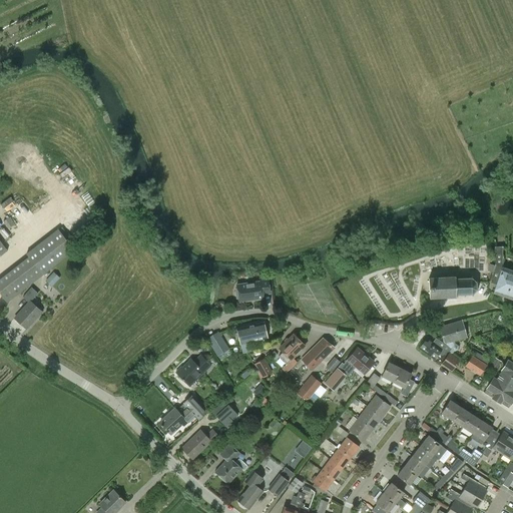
[(6,210),(9,214),(13,211),(16,215),(26,207),(20,199),(6,210)]
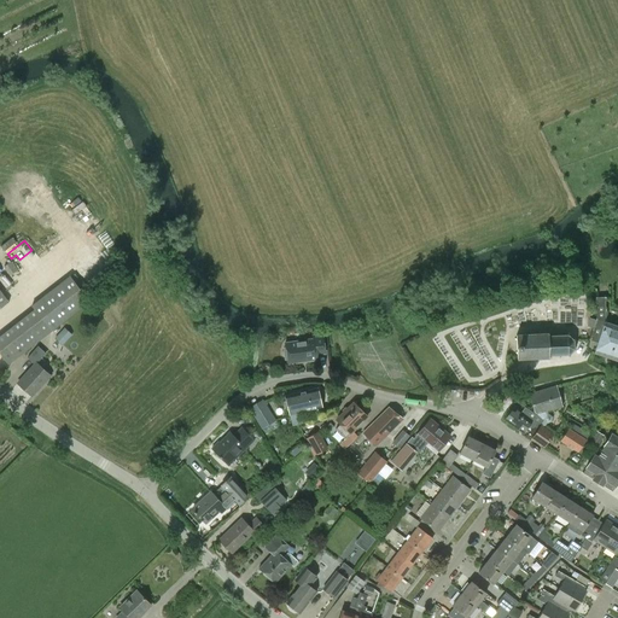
[(12,261),(5,266),(11,275),(18,270),(12,261)]
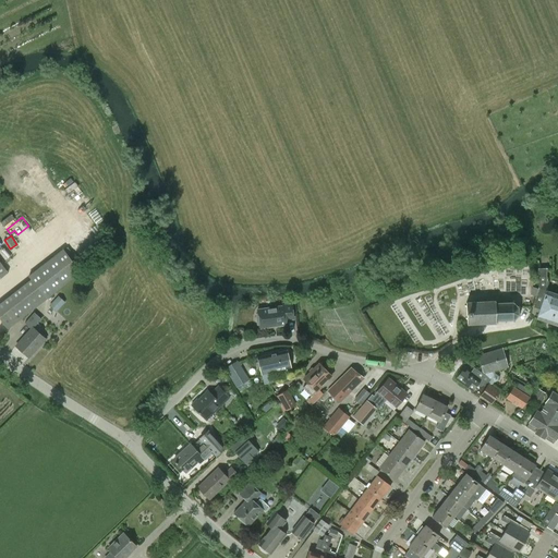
[(82,273),(68,255),(72,252),(68,247),(64,251),(63,249),(28,276),(32,279),(0,303),(0,319),(8,329),(47,299),(82,273)]
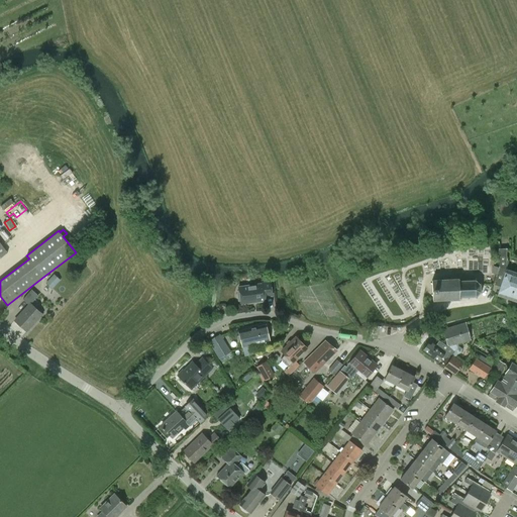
[(0,241),(0,257),(8,252),(0,241)]
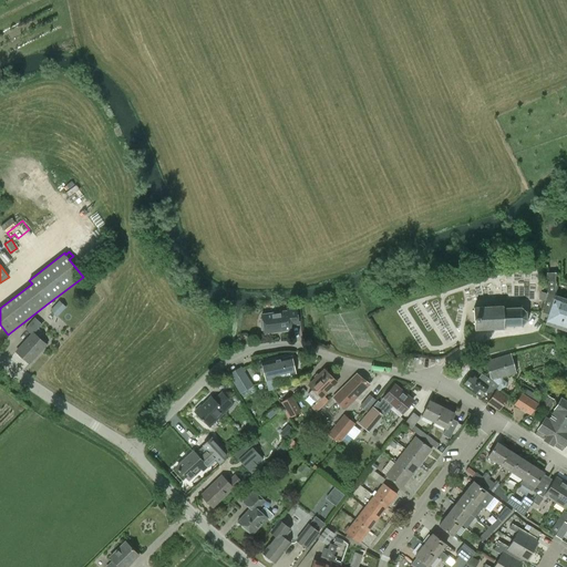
[(566,298),(555,295),(555,272),(547,272),(547,294),(542,291),(538,299),(544,301),(540,312),(548,315),(545,325),(566,331),(566,298)]
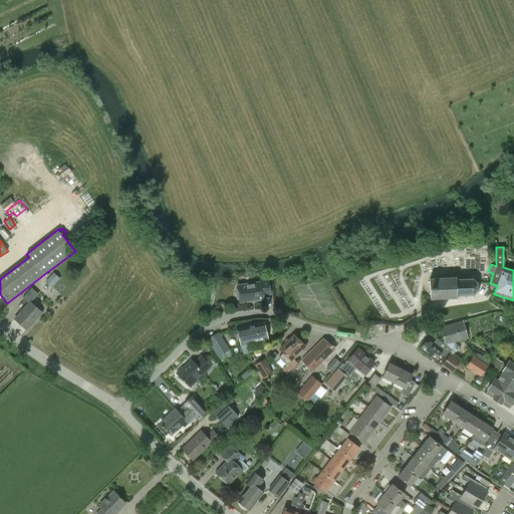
[(53,272),(52,274),(47,279),(45,281),(52,287),(60,278),(53,272)]
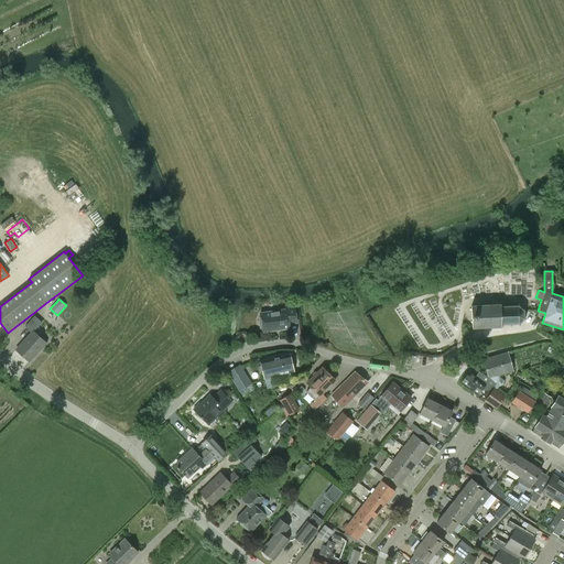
[(291,323),(296,322),(294,305),(285,306),(285,310),(271,312),(260,314),(261,317),(259,318),(260,328),(263,328),(263,333),(280,329),(290,328),(289,324),(291,323)]
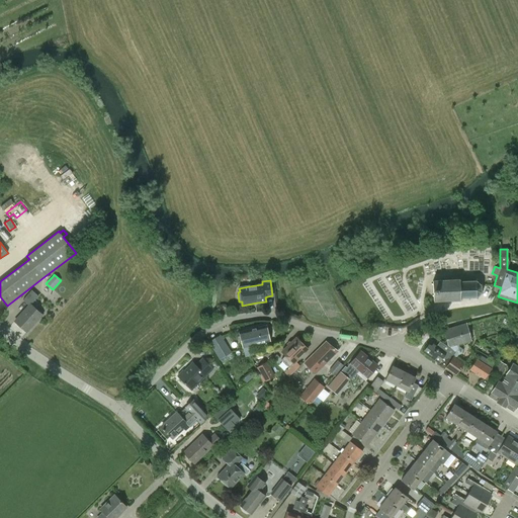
[(482,285),(482,284),(481,285),(476,281),(460,282),(460,280),(433,280),(433,283),(432,283),(432,284),(433,284),(433,294),(432,294),(432,296),(433,296),(433,300),(436,300),(461,299),(461,297),(467,296),(468,298),(469,298),(469,296),(476,296),(477,298),(478,297),(477,296),(480,292),(482,293),(483,292),(481,291),(481,286),(482,285)]
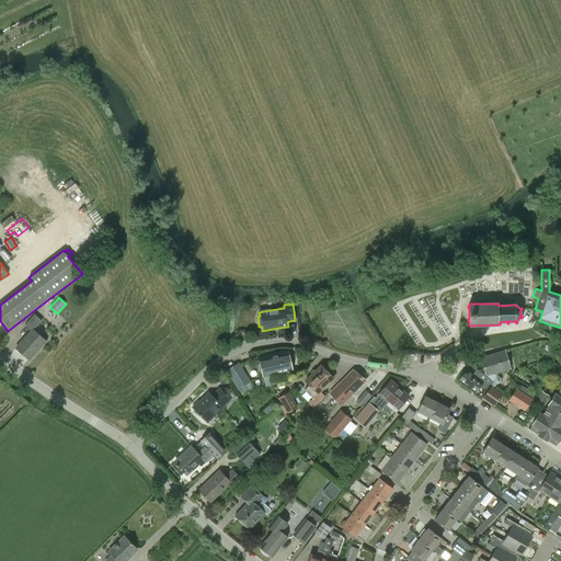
[(46,341),(34,330),(42,320),(35,313),(25,325),(32,331),(16,348),(29,359),(46,341)]
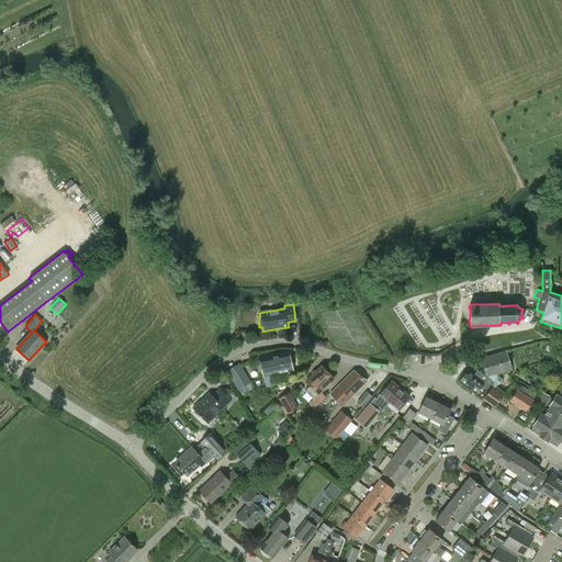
[(489,378),(494,382),(487,392),(483,398),(494,407),(503,394),(495,388),(497,385),(502,383),(503,379),(498,377),(497,373),(510,370),(505,351),(505,350),(481,358),(486,375),(487,377),(489,377),(489,378)]
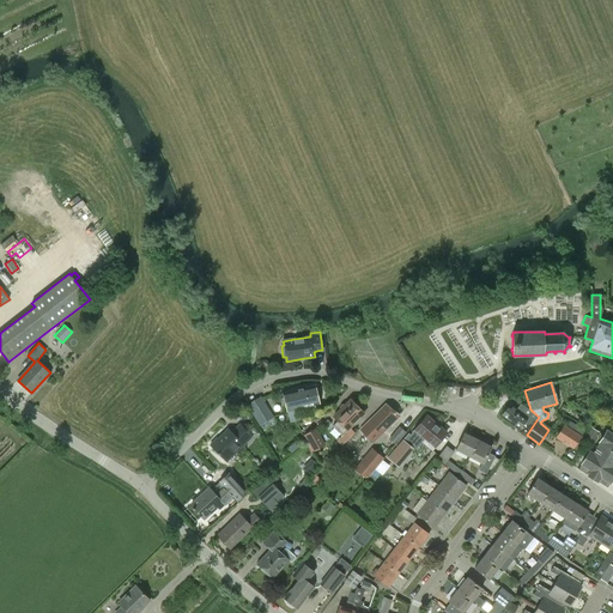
[(315,384),(284,393),(287,411),(291,423),(305,419),(302,407),(314,405),(320,404),(315,384)]
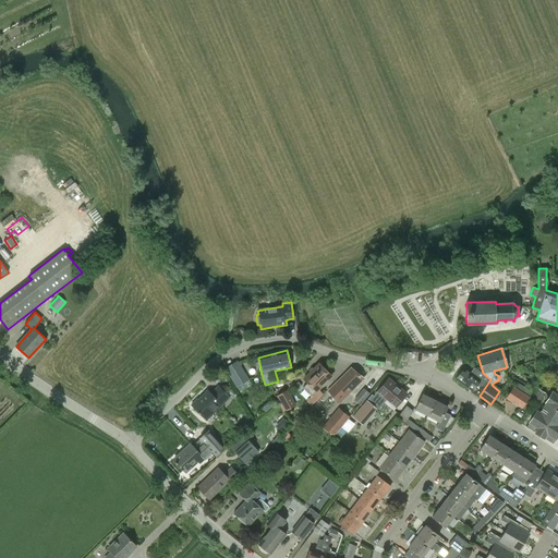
[(250,380),(250,379),(238,360),(225,368),(237,388),(240,392),(252,385),(250,380)]
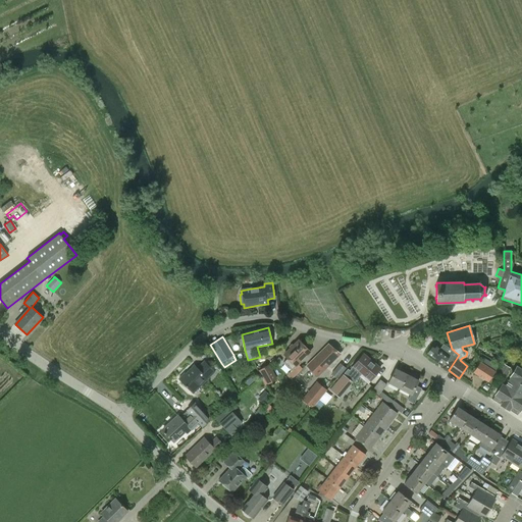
[(302,369),(298,365),(311,352),(299,340),(284,354),(288,358),(283,363),(292,371),(288,375),(292,379),(302,369)]
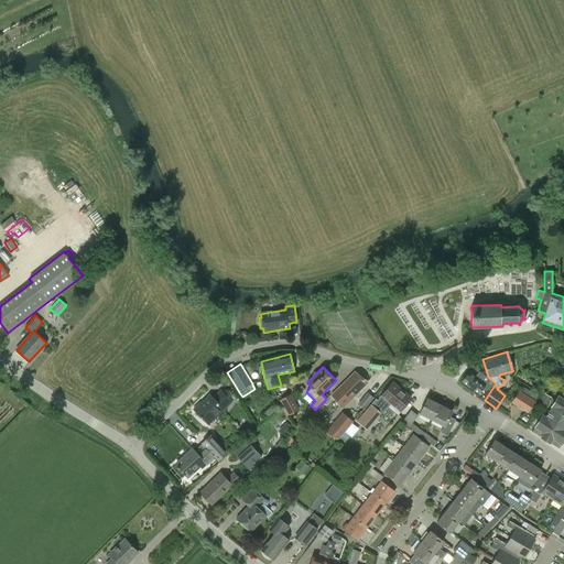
[(468,372),(461,383),(477,396),(483,388),(489,393),(496,383),(490,379),(479,371),(478,371),(473,368),(469,373),(468,372)]
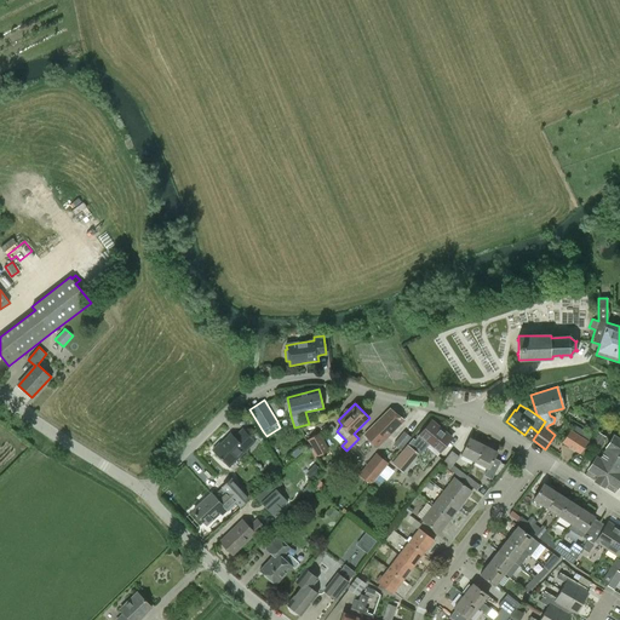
[(377,448),(389,436),(403,419),(390,409),(375,424),(374,424),(363,435),(377,448)]
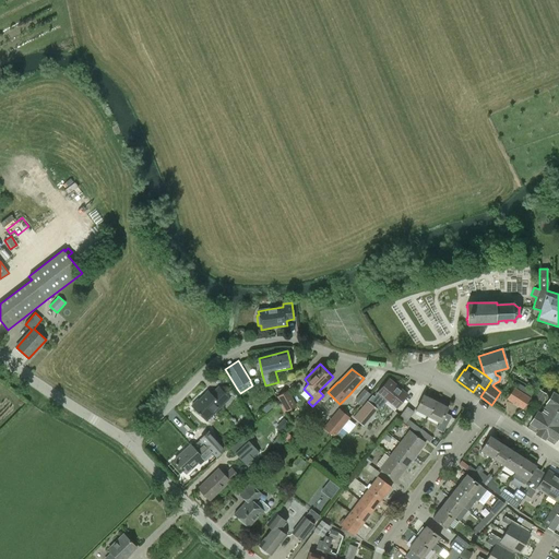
[(408,393),(390,378),(377,393),(378,393),(375,396),(372,395),(367,401),(354,417),(365,426),(377,409),(380,409),(387,401),(385,400),(388,396),(397,405),(408,393)]
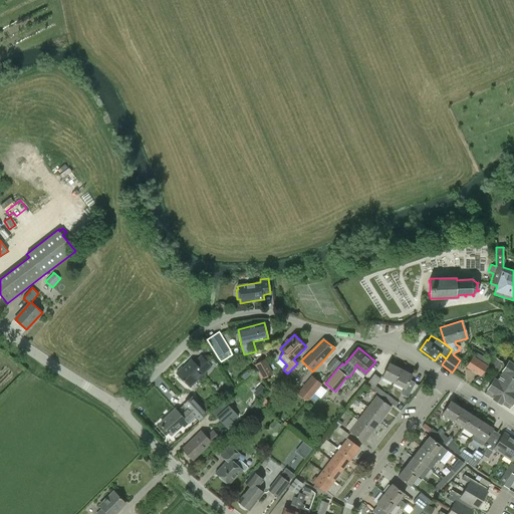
[(196,381),(212,365),(202,355),(195,362),(192,359),(183,368),(182,367),(177,373),(179,375),(188,384),(193,379),(196,381)]
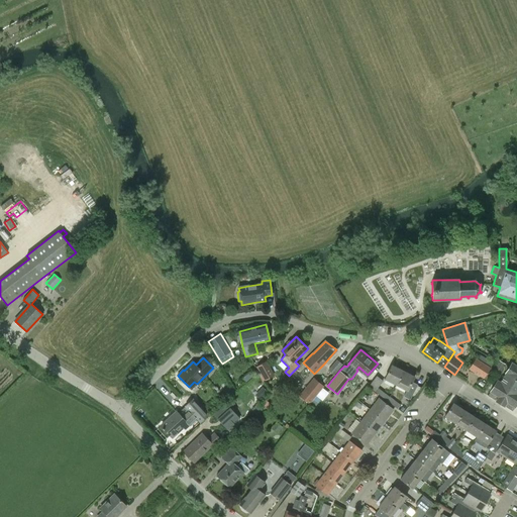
[(483,379),(491,368),(476,357),(469,369),(483,379)]
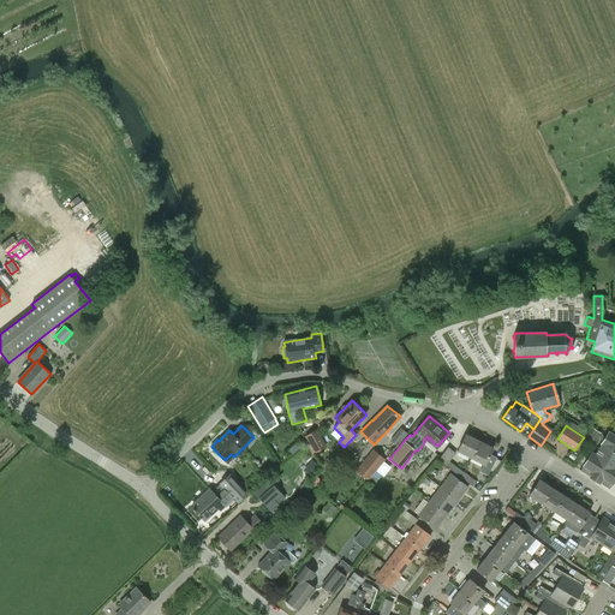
[(398,446),(408,434),(401,428),(390,441),(398,446)]
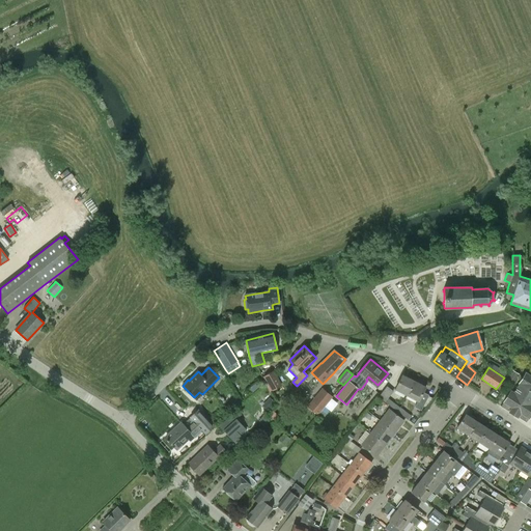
[(520,374),(512,369),(507,379),(514,384),(520,374)]
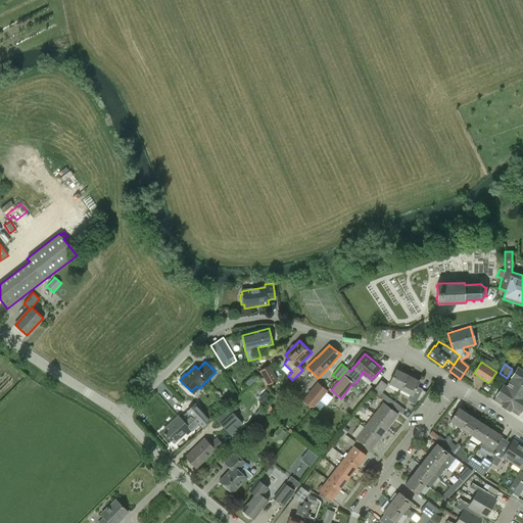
[(270,365),(259,370),(268,385),(278,379),(270,365)]
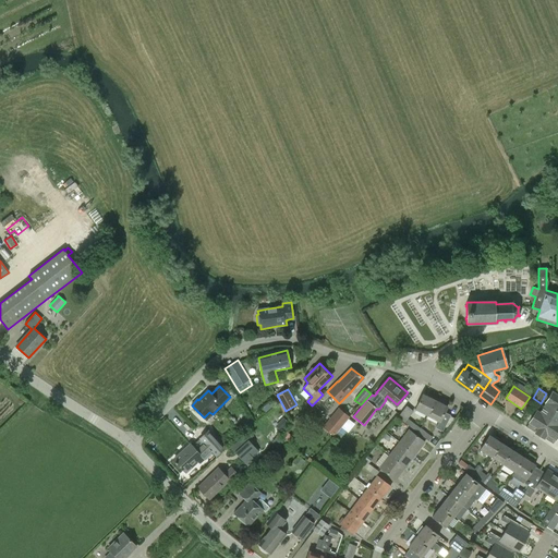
[(534,433),(540,436),(557,405),(557,395),(552,391),(545,403),(540,412),(536,410),(529,423),(526,427),(525,427),(534,433)]
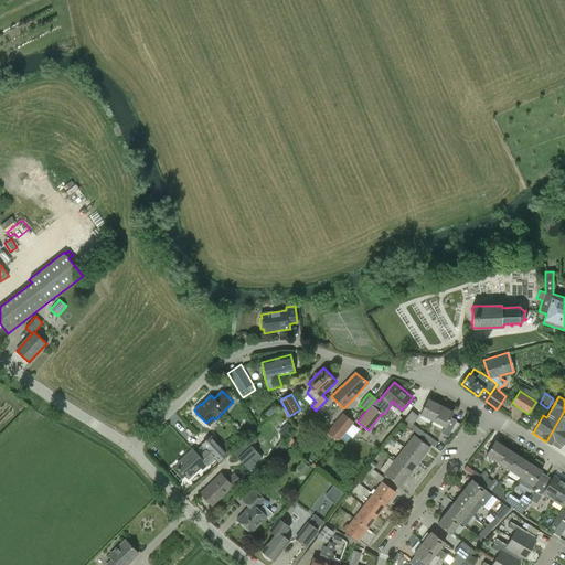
[(420,414),(433,420),(440,405),(428,398),(420,414)]
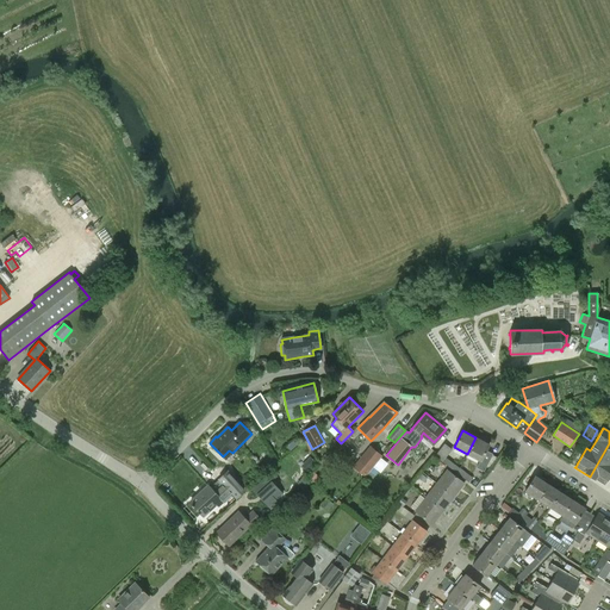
[(294,437),(285,444),(291,453),(300,444),(294,437)]
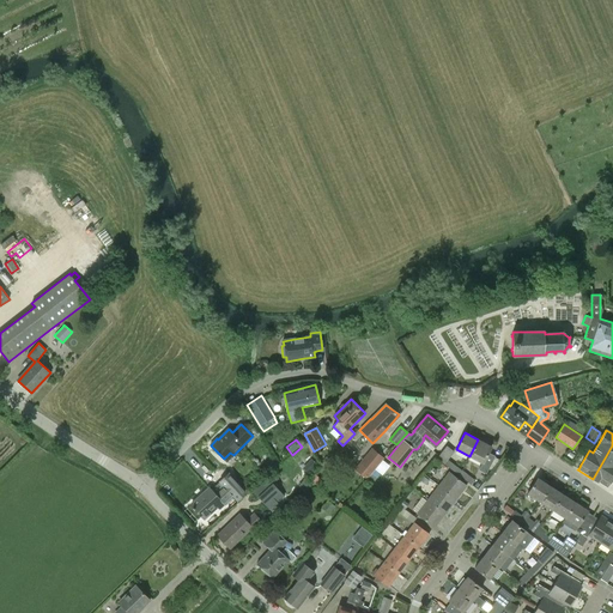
[(478,439),(469,456),(485,463),(483,467),(487,469),(496,454),(491,451),(493,447),(478,439)]
